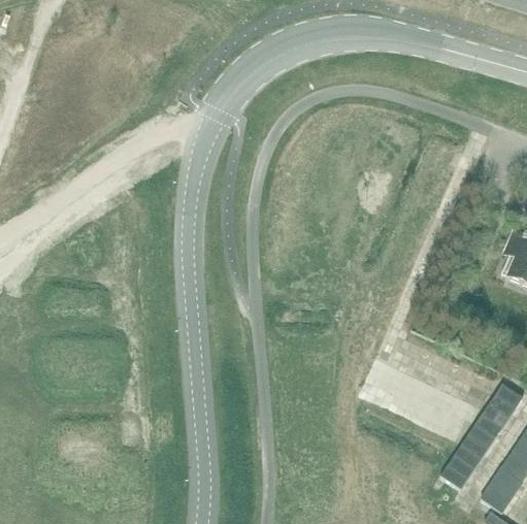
[(526,238),(513,232),(503,253),(515,258),(506,277),(526,287),(526,238)]
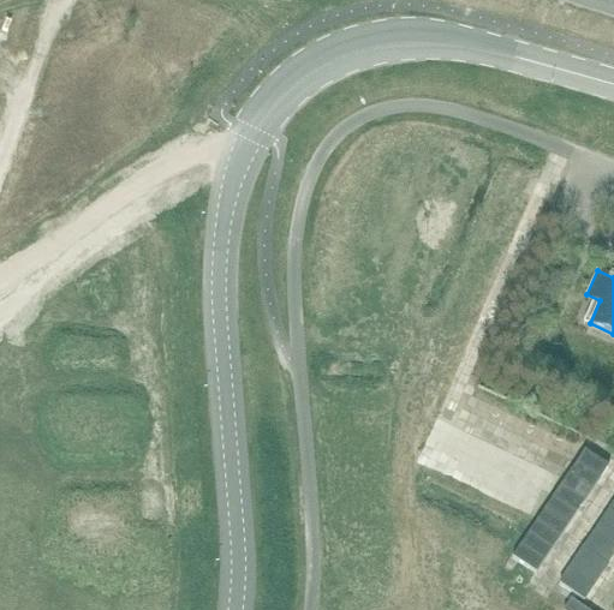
[(585,446),(512,552),(536,569),(609,461),(585,446)]
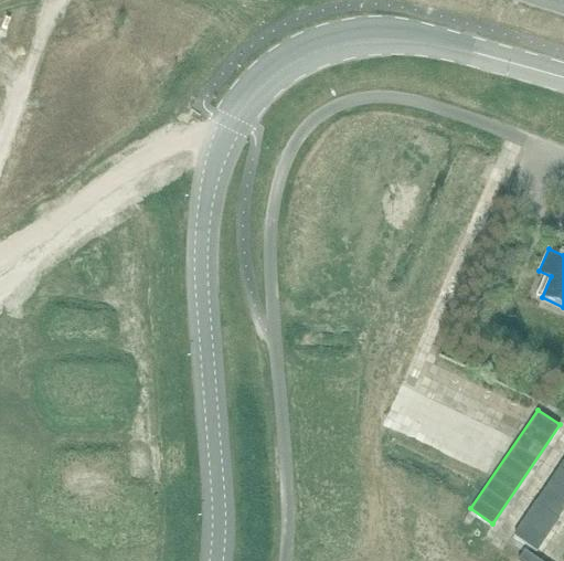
[(563,455),(513,532),(536,547),(563,506),(563,455)]
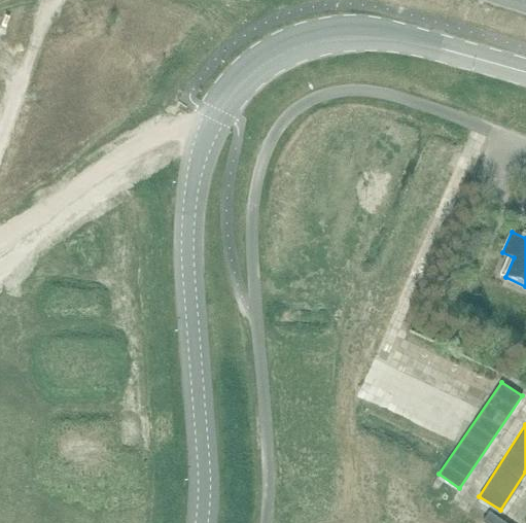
[(506,522),(488,510),(482,519),(487,522),(506,522)]
